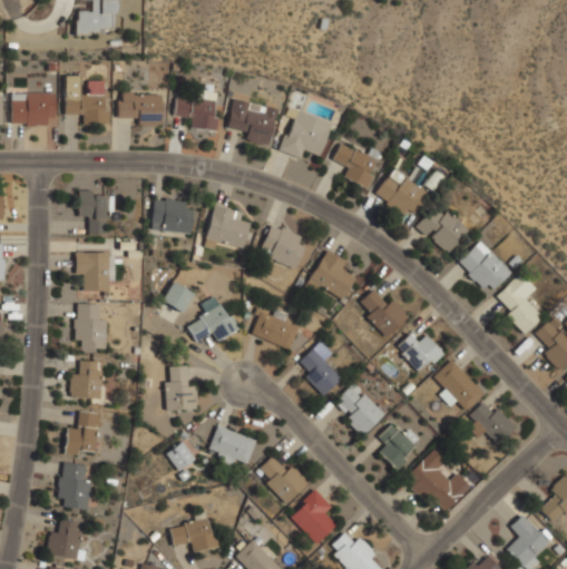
[(118,0),(91,0),(91,11),(78,11),(77,33),(118,35),(118,0)]
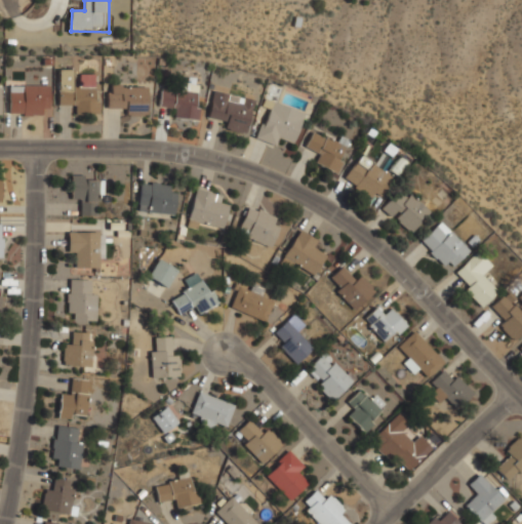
[(521,47),(510,52),(520,80),(521,79),(521,47)]
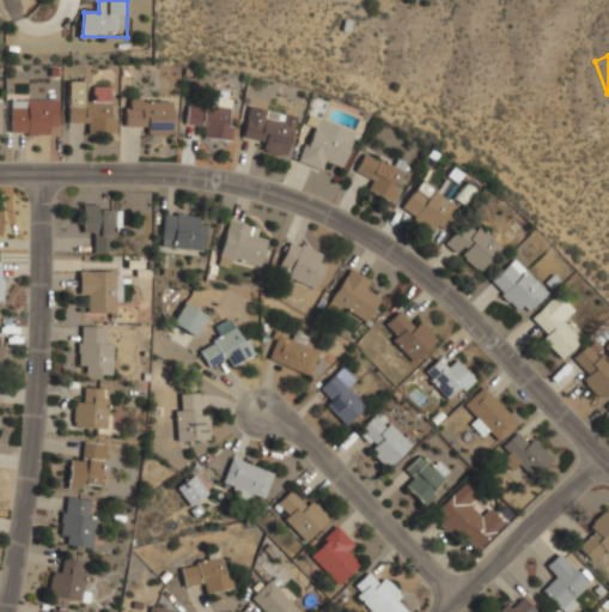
[(90,133),(115,134),(116,86),(91,85),(91,82),(71,82),(71,122),(90,122),(90,133)]
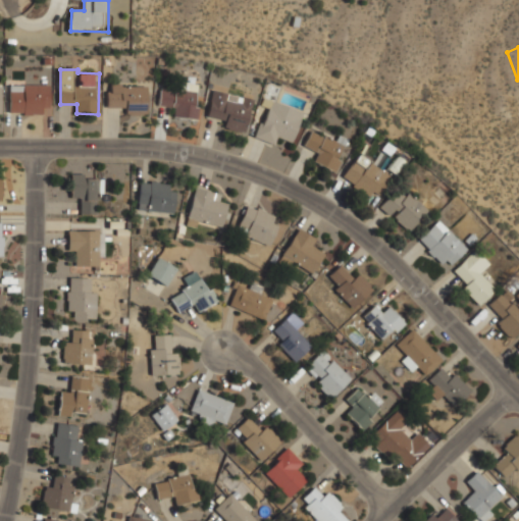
[(52,84),(11,84),(11,114),(52,114),(52,84)]
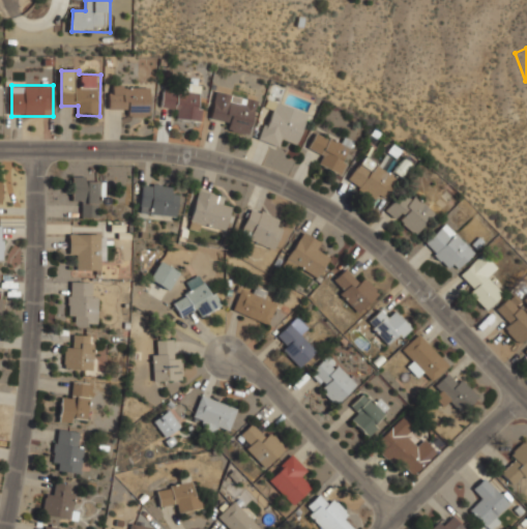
[(129,117),(151,117),(151,85),(111,85),(111,109),(129,109),(129,117)]
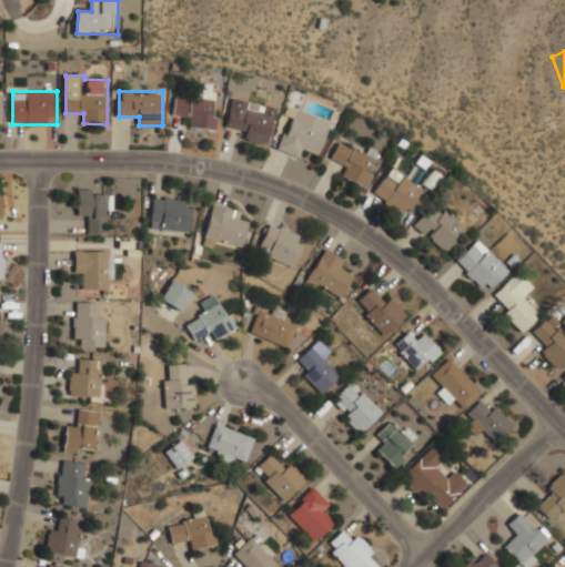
[(173,114),(189,117),(187,127),(214,132),(221,100),(178,91),(173,114)]
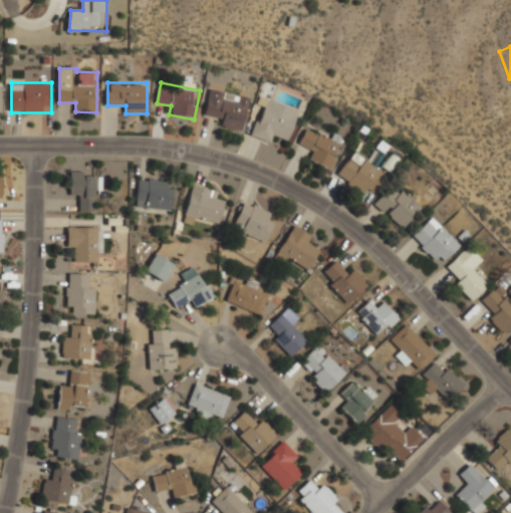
[(206,113),(225,117),(223,127),(244,132),(251,97),(211,88),(206,113)]
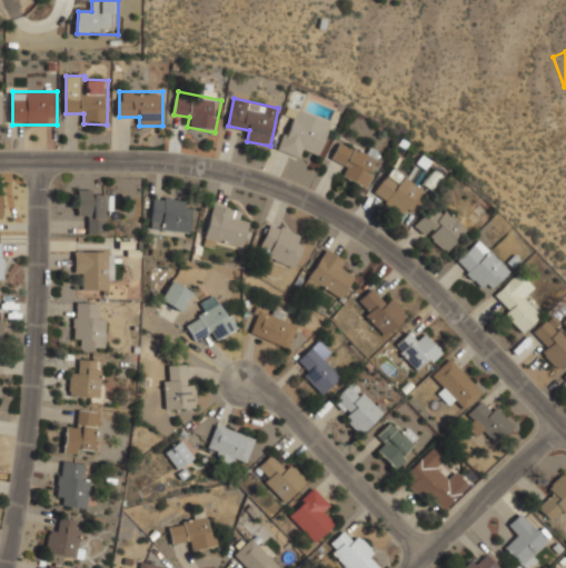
[(280,151),(305,159),(307,150),(323,155),(334,120),(294,108),(280,151)]
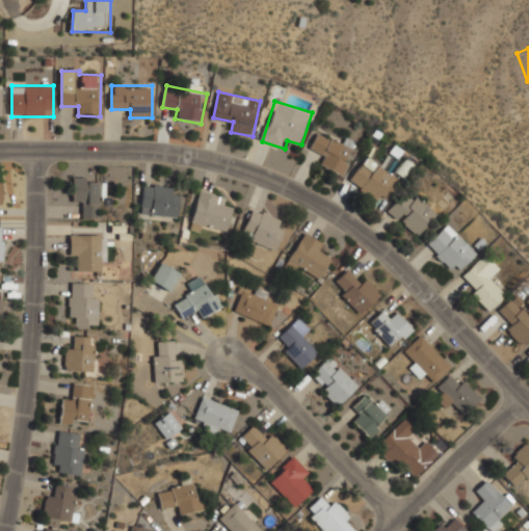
[(319,164),(343,177),(356,149),(319,131),(311,149),(323,155),(319,164)]
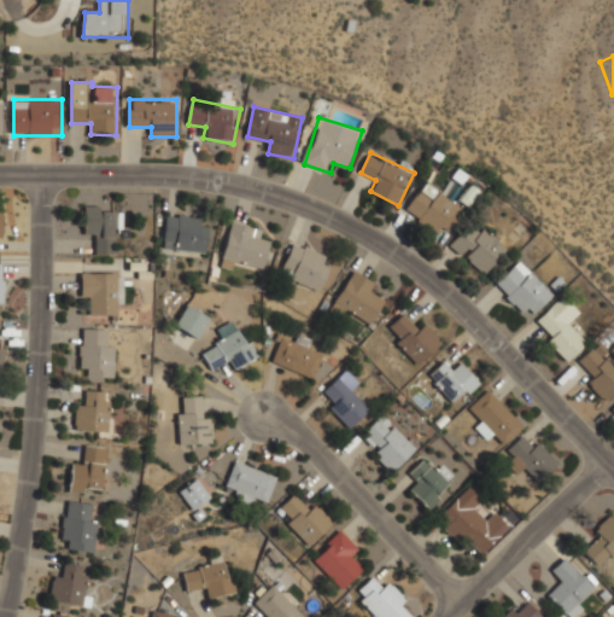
[(431,199),(420,191),(405,213),(443,237),(463,208),(437,190),(431,199)]
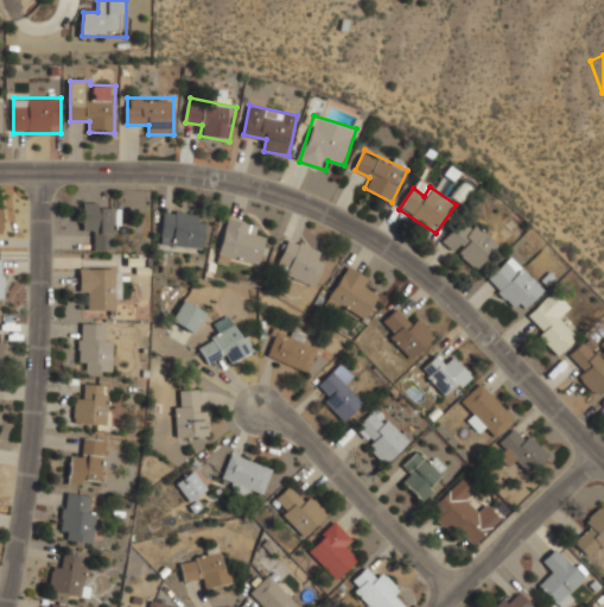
[(84,204),(84,234),(96,234),(96,250),(116,250),(116,204),(84,204)]
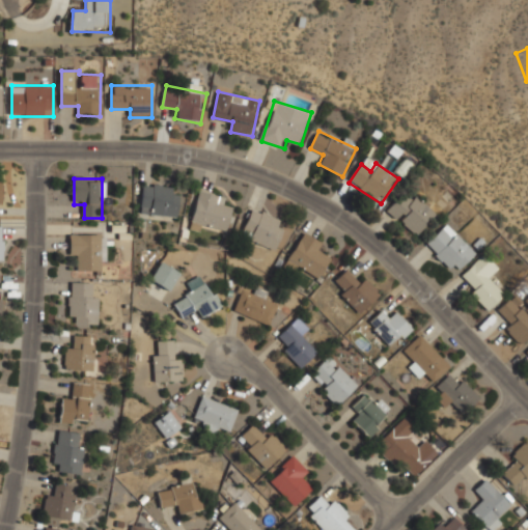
[(181,186),(143,186),(143,216),(181,216),(181,186)]
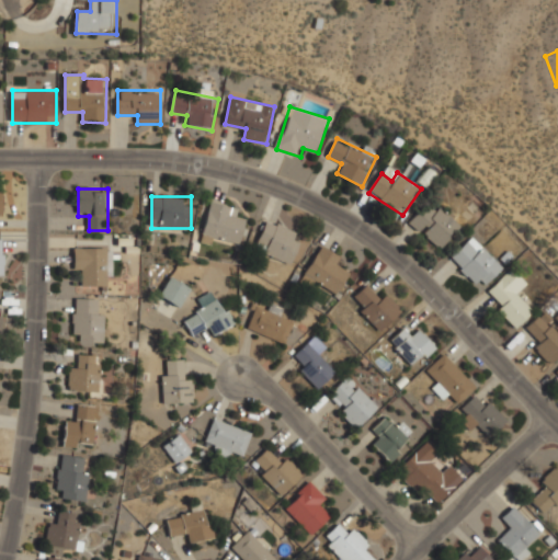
[(241,242),(247,220),(234,218),(236,206),(212,201),(202,241),(214,243),(215,236),(241,242)]
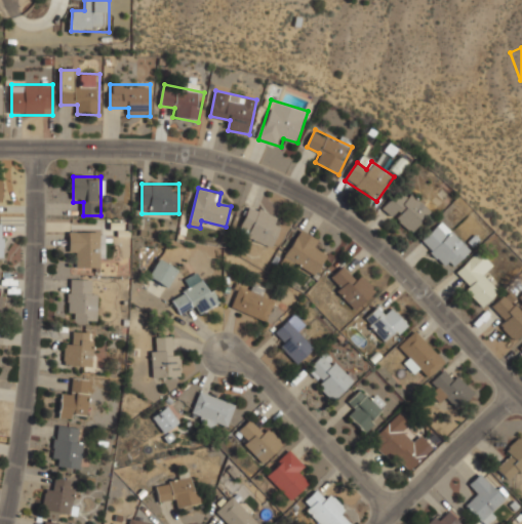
[(383,209),(413,235),(434,210),(411,192),(405,200),(396,193),(383,209)]
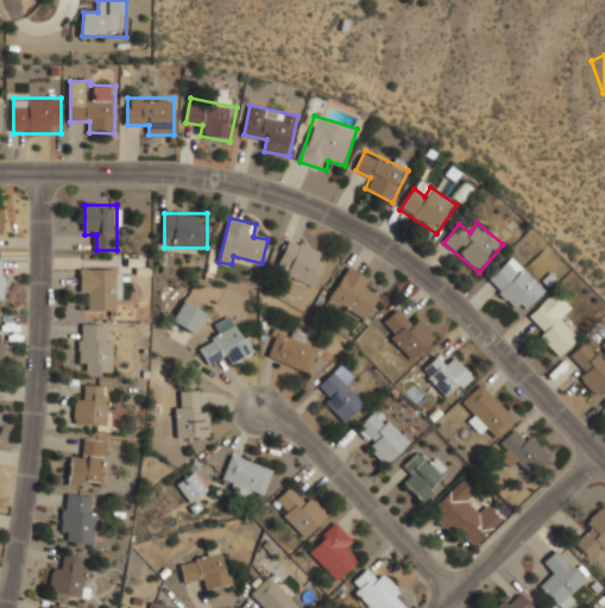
[(329,255),(290,238),(277,271),(316,287),(329,255)]
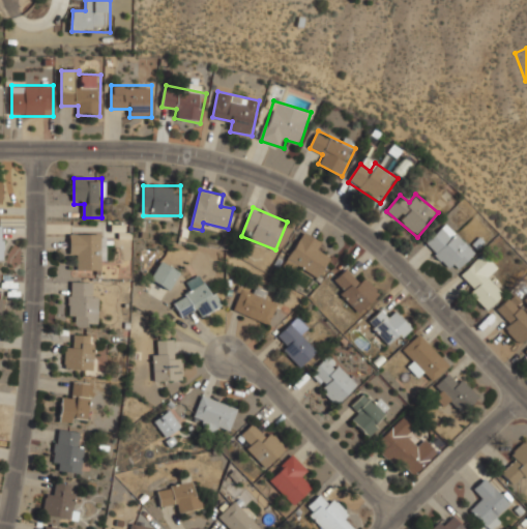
[(455,273),(476,252),(446,223),(426,244),(455,273)]
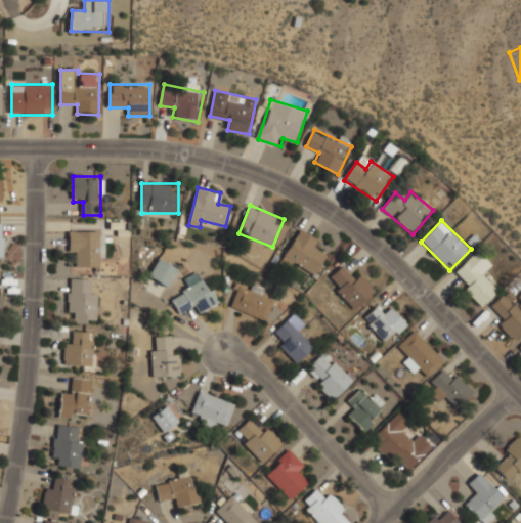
[(316,276),(327,255),(317,251),(322,240),(299,228),(284,261),(316,276)]
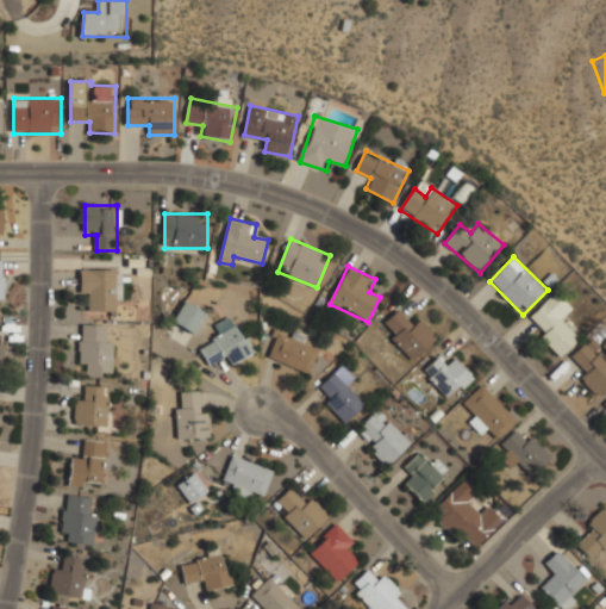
[(124,267),(81,267),(81,297),(93,297),(93,310),(124,310),(124,267)]
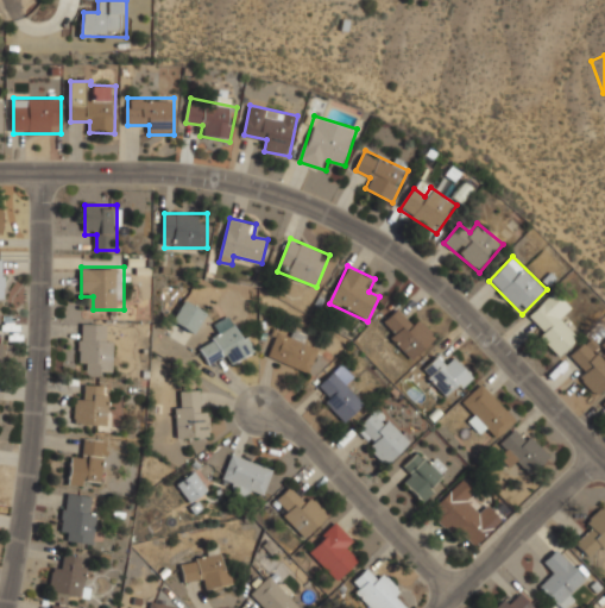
[(562,357),(583,336),(565,318),(574,308),(555,289),(525,321),(562,357)]
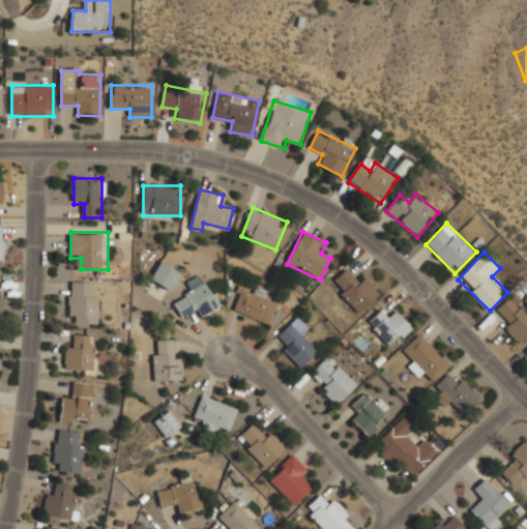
[(151,277),(169,291),(181,273),(164,261),(151,277)]
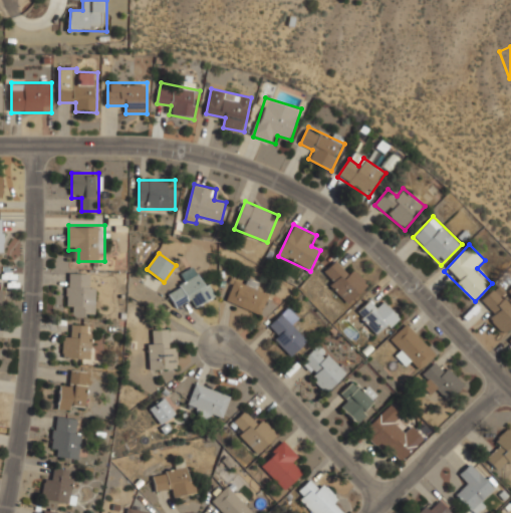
[(349,304),(366,287),(338,258),(321,275),(349,304)]
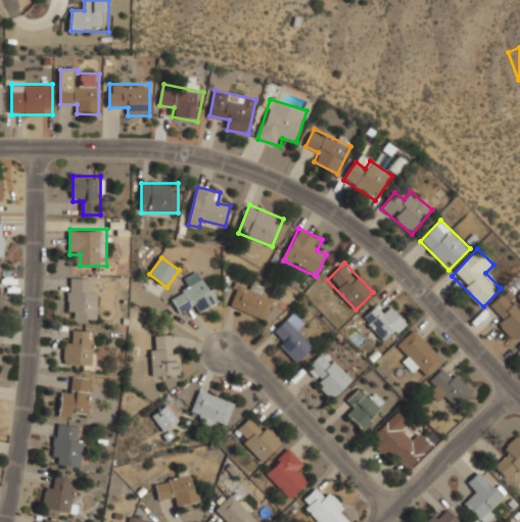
[(219,302),(203,270),(185,278),(191,289),(173,298),(180,314),(195,305),(199,313),(219,302)]
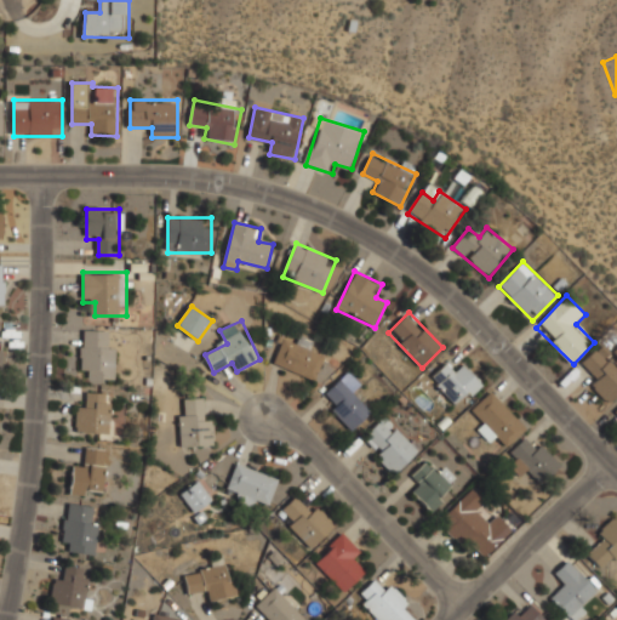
[(90,371),(90,380),(116,380),(118,341),(108,341),(108,328),(81,328),(81,371),(90,371)]
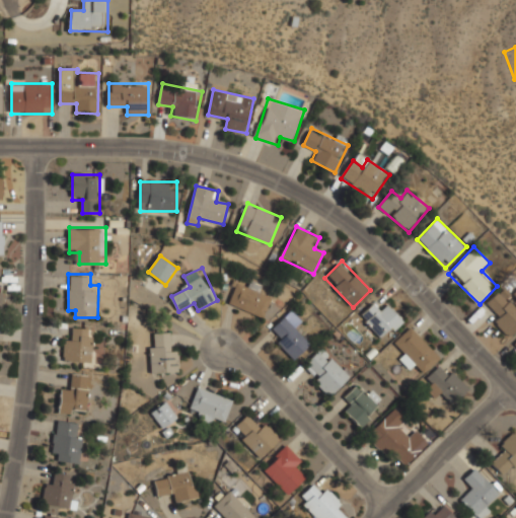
[(237,283),(229,304),(266,318),(277,292),(250,282),(248,287),(237,283)]
